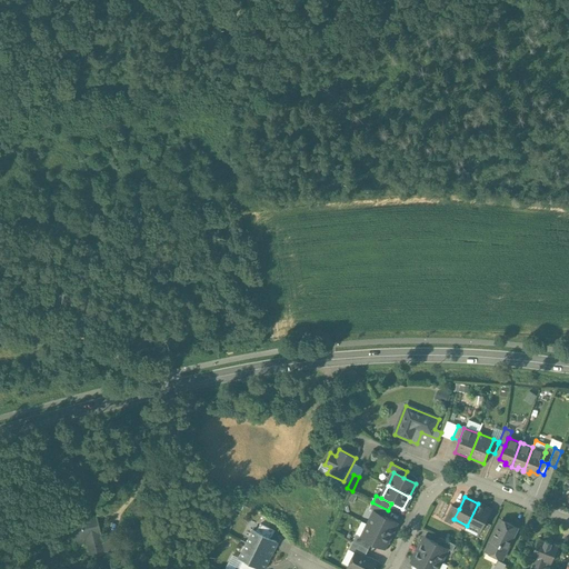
[(490,510),(478,503),(467,526),(479,531),(480,531),(485,521),(490,510)]
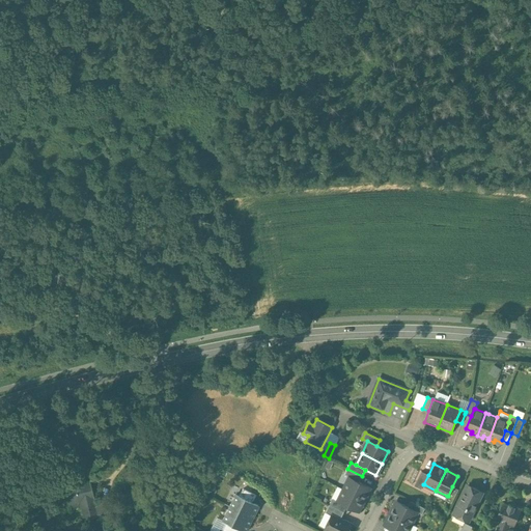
[(421,472),(414,485),(421,490),(424,484),(423,484),(428,475),(421,472)]
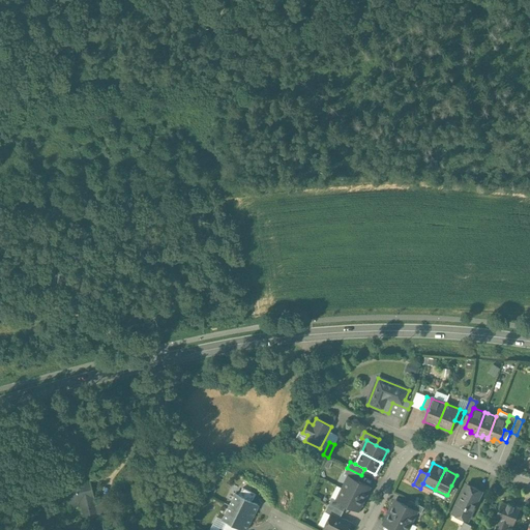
[(370,487),(349,476),(343,489),(363,499),(370,487)]
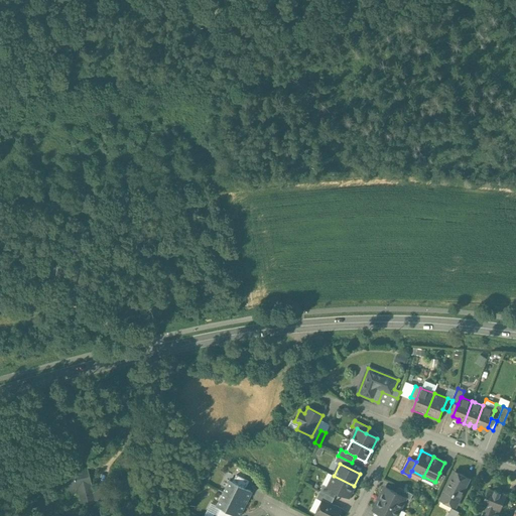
[(87,469),(63,474),(66,485),(75,483),(76,488),(78,488),(81,498),(92,495),(90,485),(91,485),(87,469)]
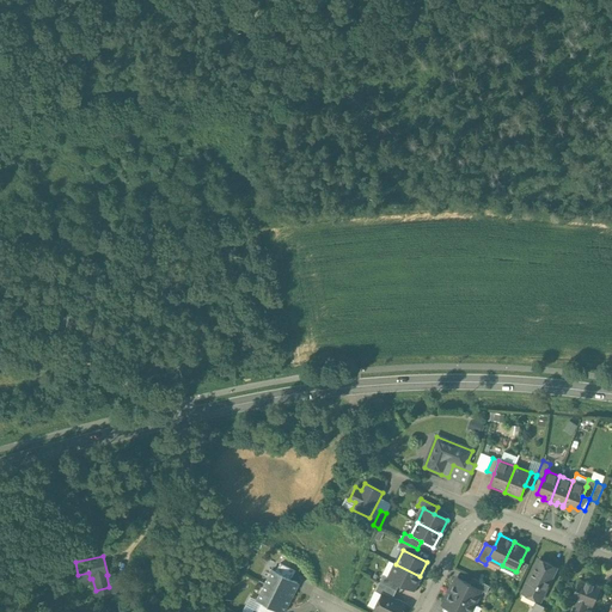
[(556,567),(539,560),(522,593),(539,601),(556,567)]
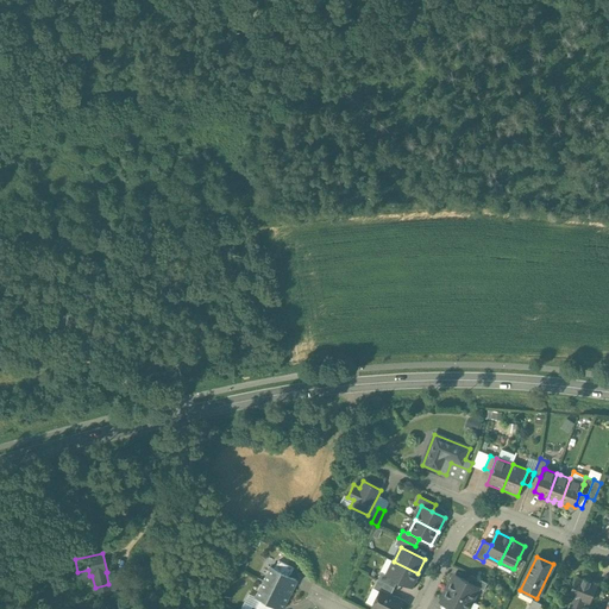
[(526,562),(519,558),(514,569),(513,569),(510,575),(519,578),(526,562)]
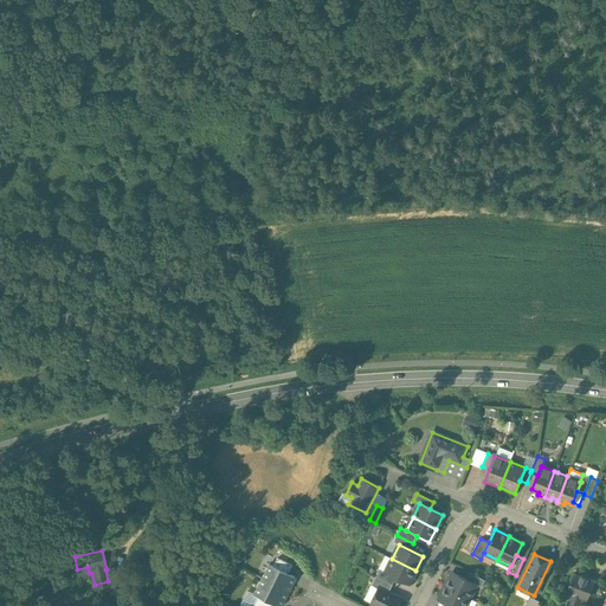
[(291,566),(277,559),(272,567),(288,574),(291,566)]
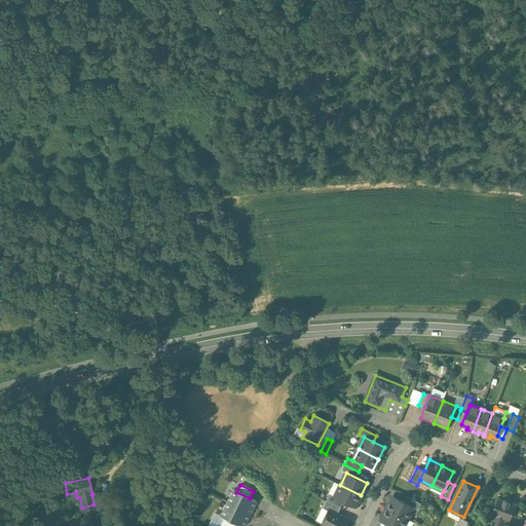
[(361,495),(340,485),(335,496),(334,496),(343,501),(354,506),(361,495)]
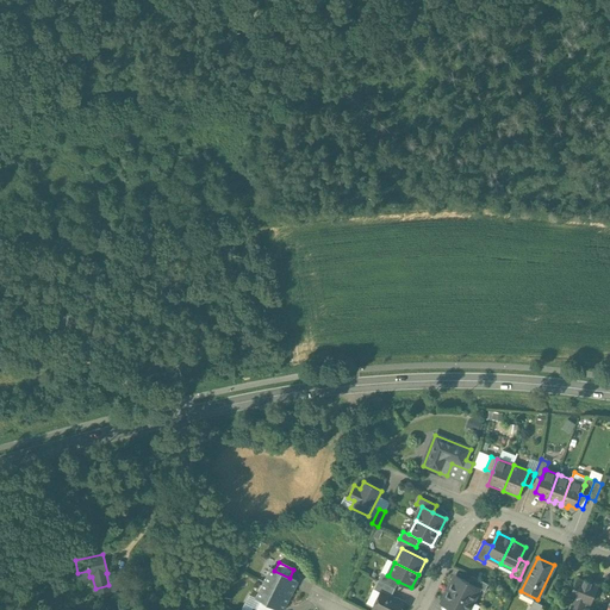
[(274,571),(271,568),(263,583),(290,595),(296,582),(290,578),(274,571)]
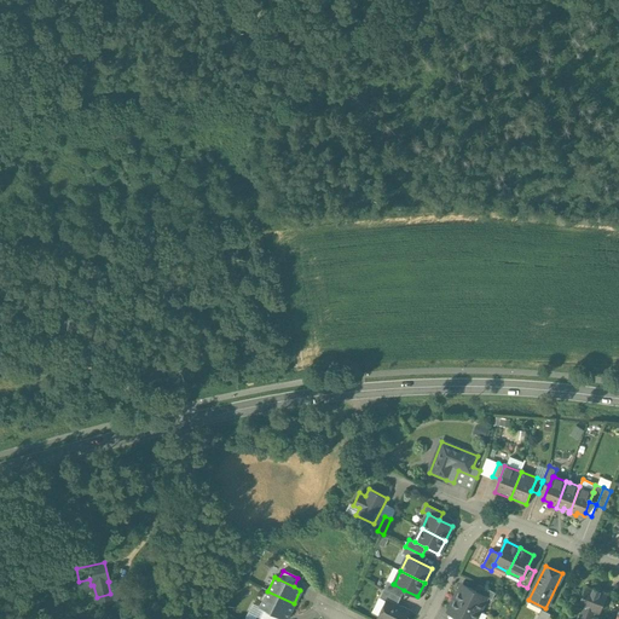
[(394,584),(388,582),(385,589),(401,597),(404,590),(393,584),(394,584)]
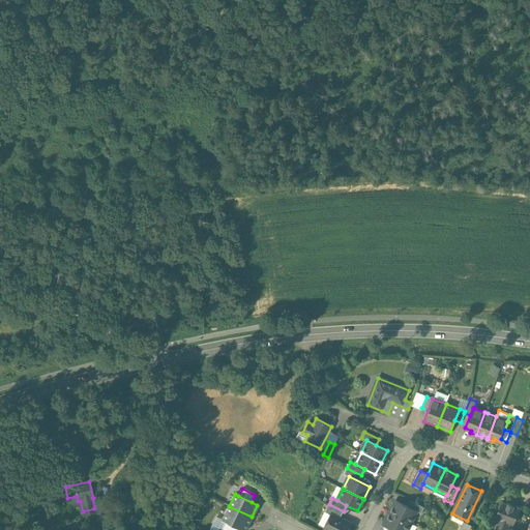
[(407,506),(395,500),(390,512),(410,523),(416,510),(407,506)]
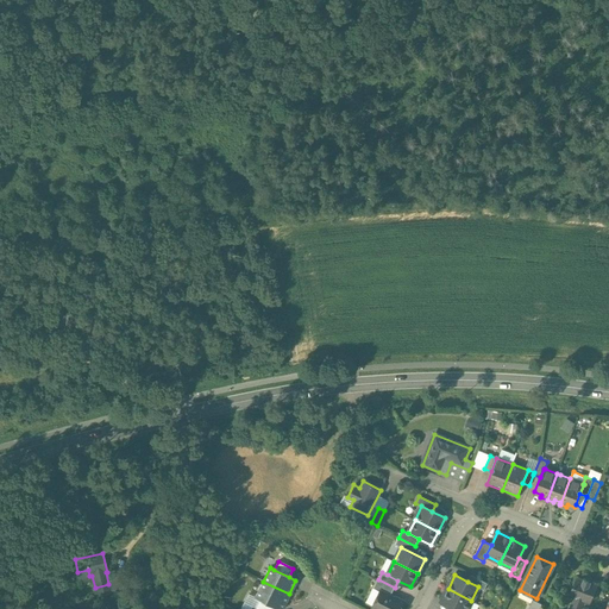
[(488,583),(471,576),(468,582),(478,586),(484,590),(488,583)]
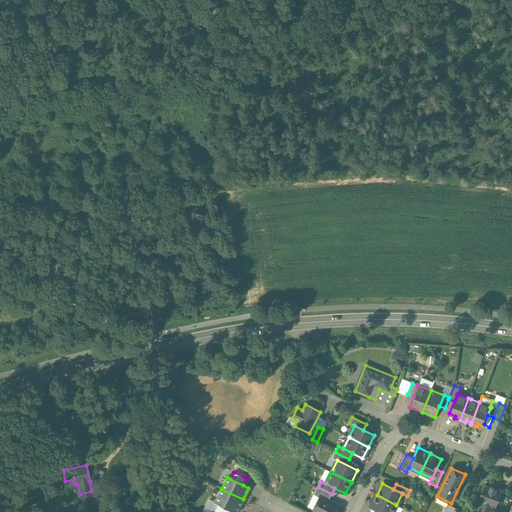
[(485,484),(482,492),(479,491),(476,499),(482,502),(481,504),(477,511),(489,511),(492,506),(496,507),(502,491),(496,489),(491,487),(485,484)]
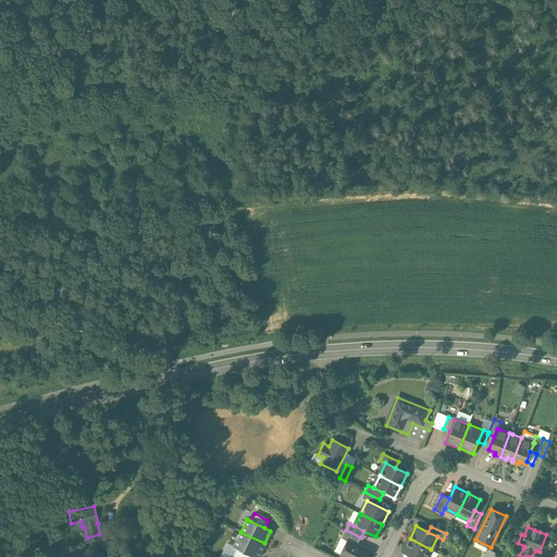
[(346,530),(342,537),(347,541),(357,545),(361,537),(346,530)]
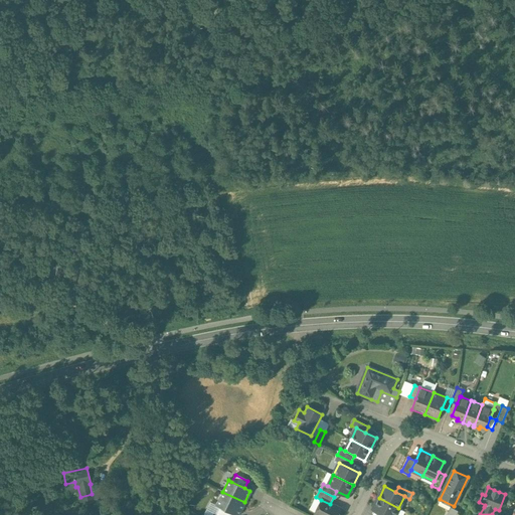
[(237,514),(244,502),(222,492),(215,505),(219,507),(231,513),(235,514),(237,514)]
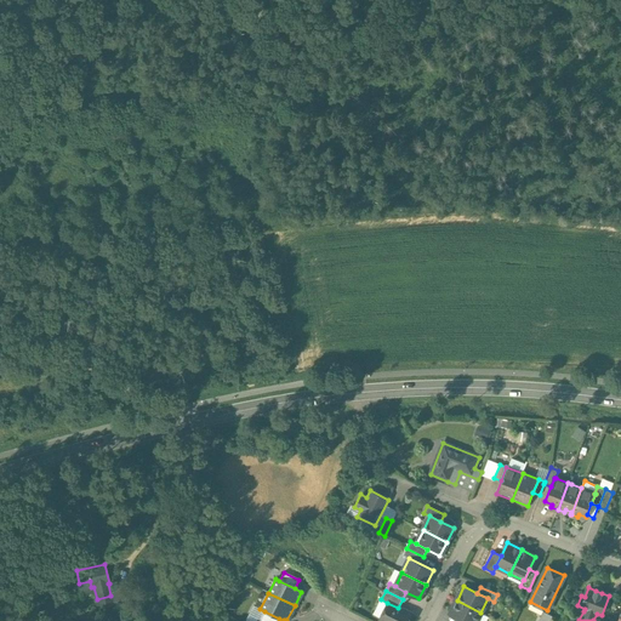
[(110,596),(97,599),(100,608),(113,604),(110,596)]
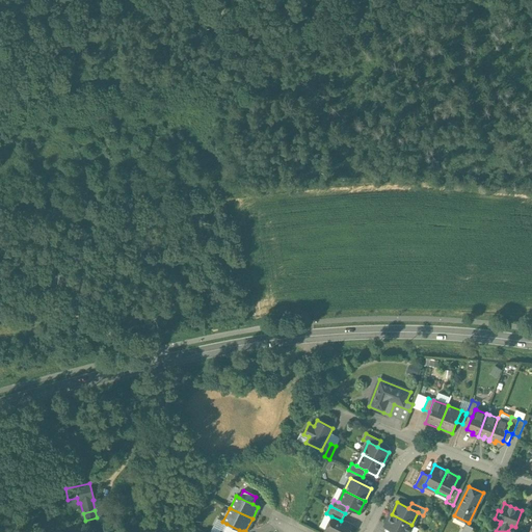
[(407,531),(411,525),(392,514),(386,527),(396,531),(407,531)]
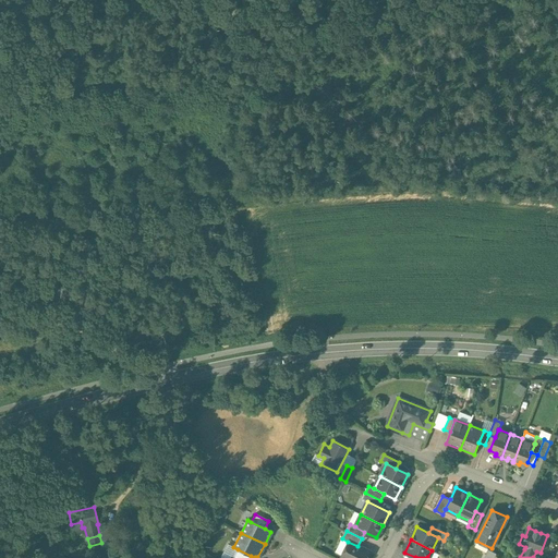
[(358,546),(348,542),(341,556),(347,557),(365,557),(370,552),(358,546)]
